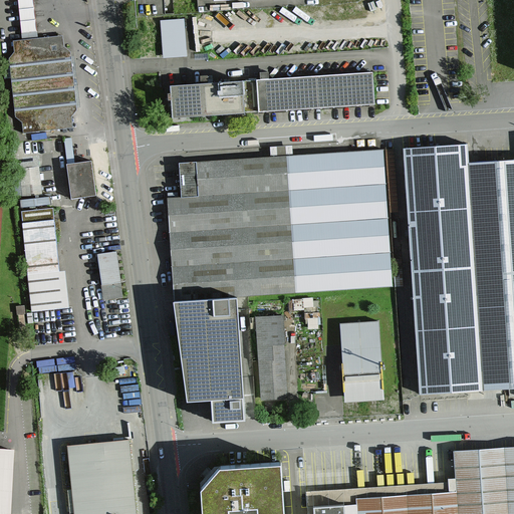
[(61,34),(10,40),(11,50),(5,58),(12,117),(19,122),(20,133),(71,126),(70,115),(75,109),(69,51),(61,45),(61,34)]
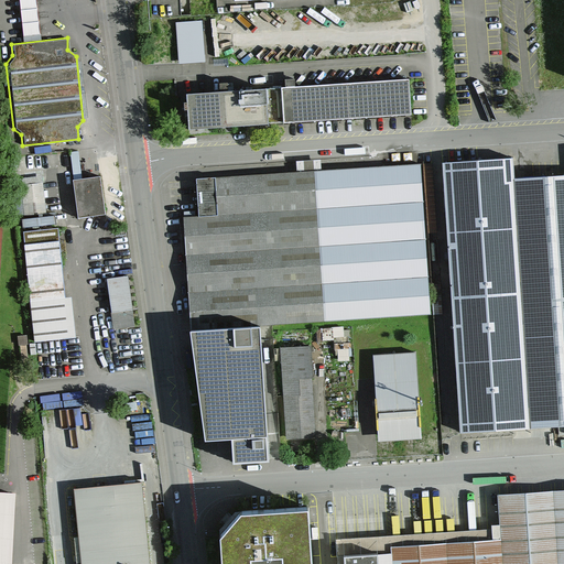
[(409,77),(186,93),(188,128),(411,114),(409,77)]
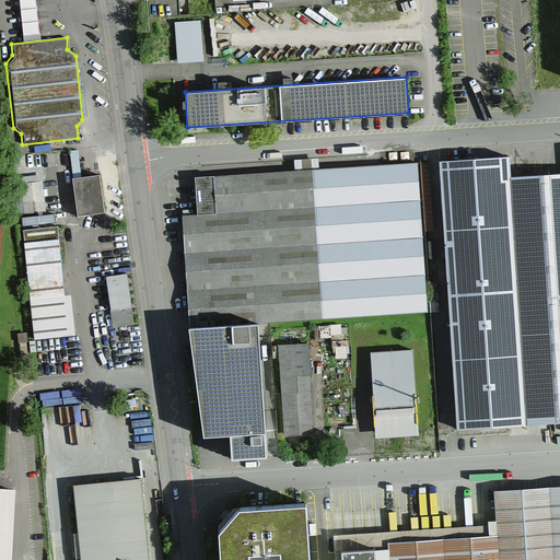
[(113,151),(94,153),(97,175),(102,212),(104,228),(124,225),(113,151)]
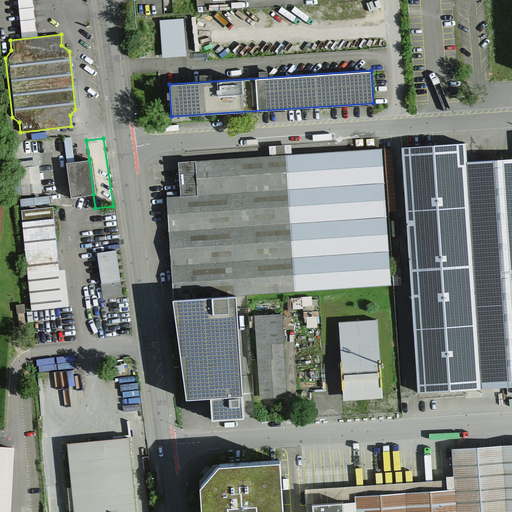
[(466,142),(401,146),(418,392),(511,385),(511,157),(467,160),(466,142)]
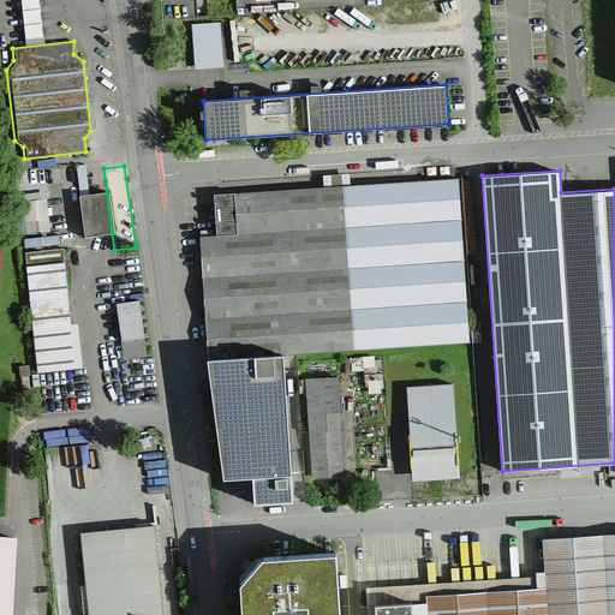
[(458,177),(212,193),(215,234),(197,236),(207,360),(284,354),(291,354),(393,347),(470,341),(458,177)]
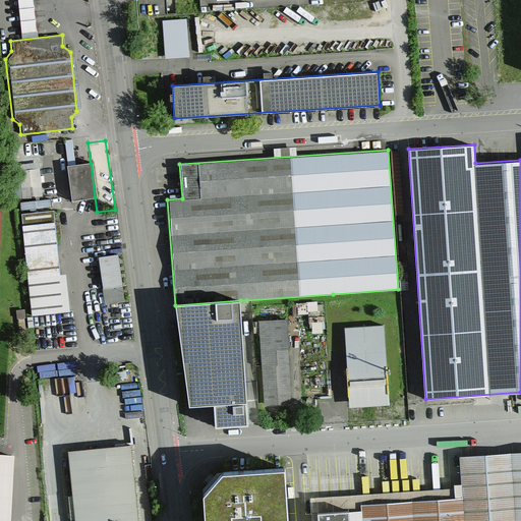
[(38,157),(16,159),(20,198),(42,196),(38,157)]
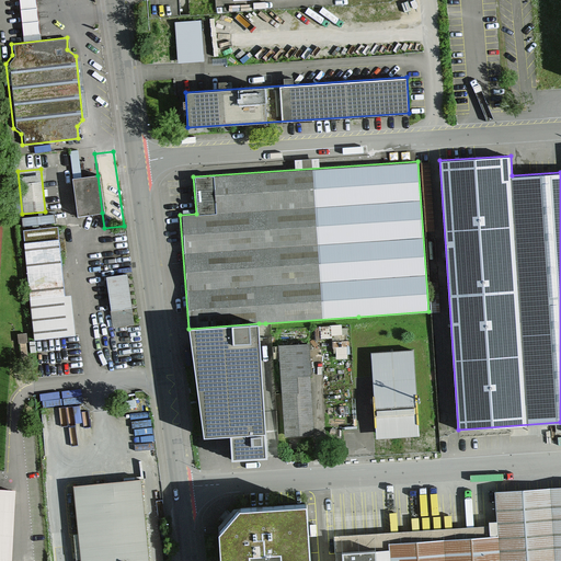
[(98,175),(69,179),(75,216),(102,213),(98,175)]
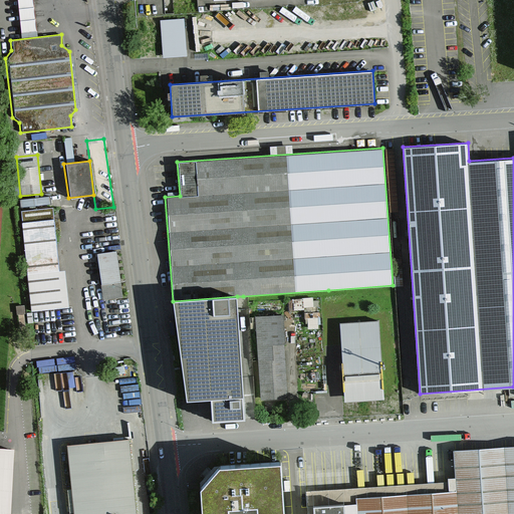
[(52,208),(17,212),(28,312),(66,306),(62,270),(58,270),(52,208)]
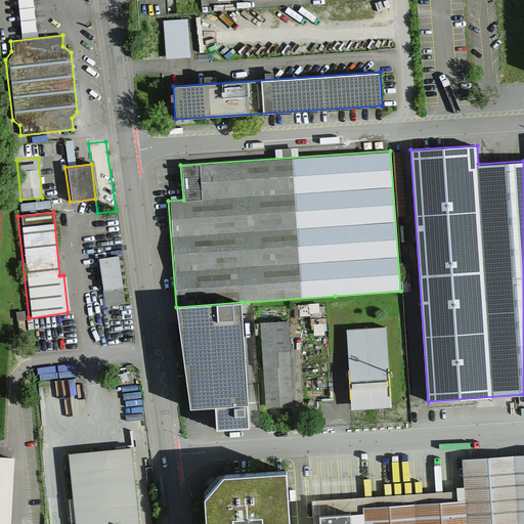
[(120,256),(99,258),(105,305),(126,302),(120,256)]
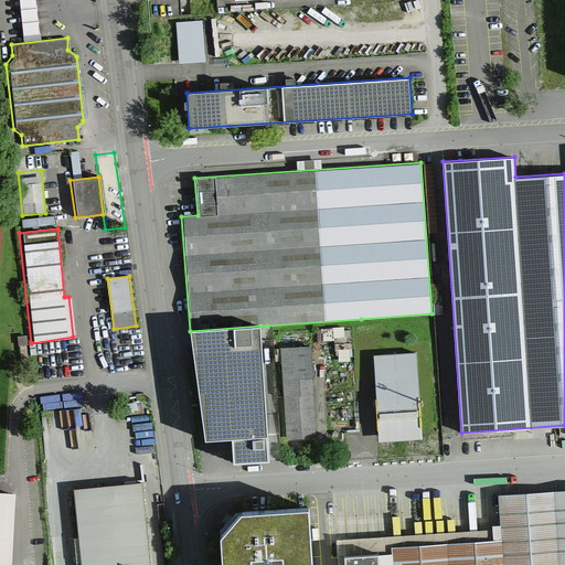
[(190,331),(205,440),(221,439),(232,438),(233,464),(269,460),(260,326),(190,331)]
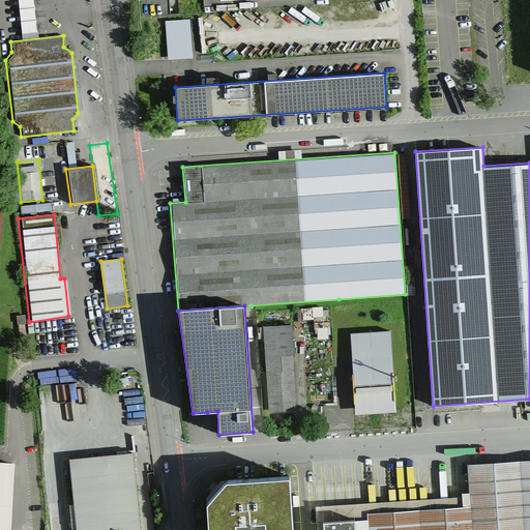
[(290,320),(260,322),(260,336),(263,336),(268,414),(295,413),(290,320)]
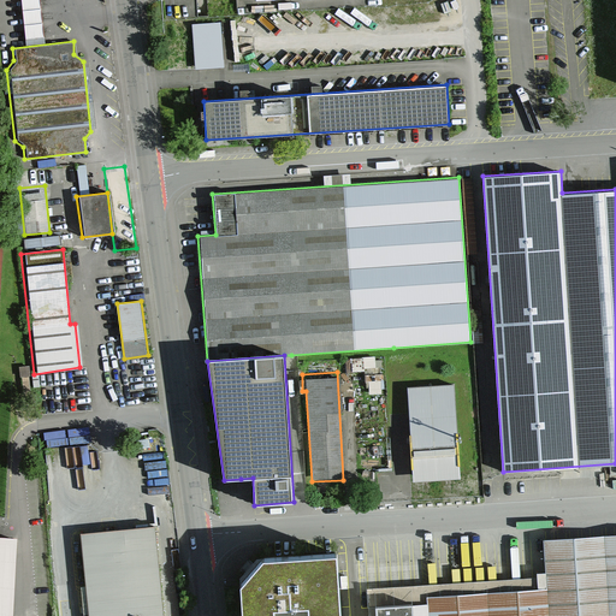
[(454,386),(407,389),(413,483),(460,479),(454,386)]
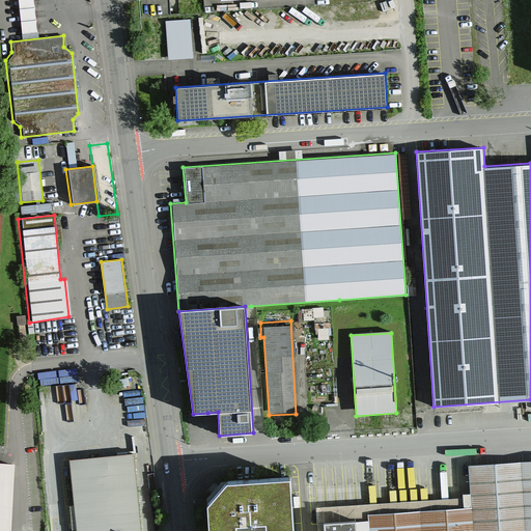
[(139,530),(131,454),(66,462),(74,530),(139,530)]
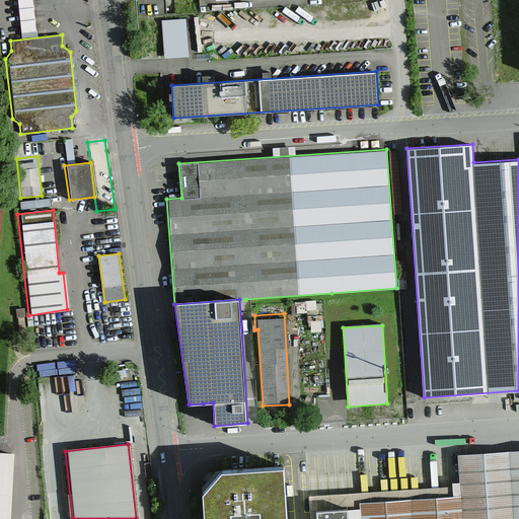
[(357,509),(311,513),(311,518),(518,518),(518,450),(456,455),(458,496),(357,503),(357,509)]
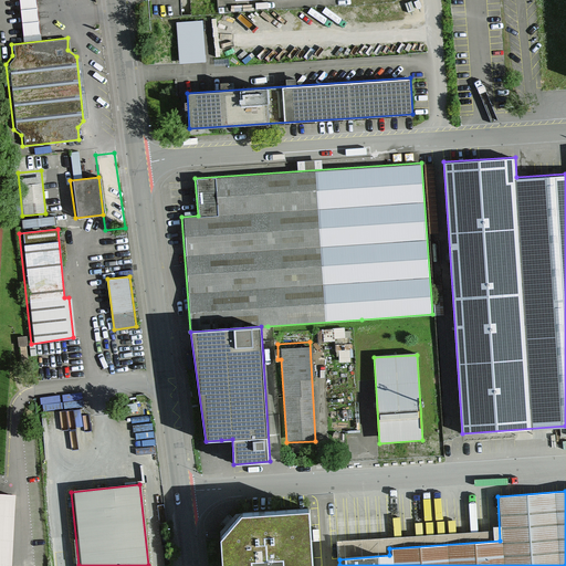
[(0,565),(16,565),(19,493),(0,492),(0,565)]
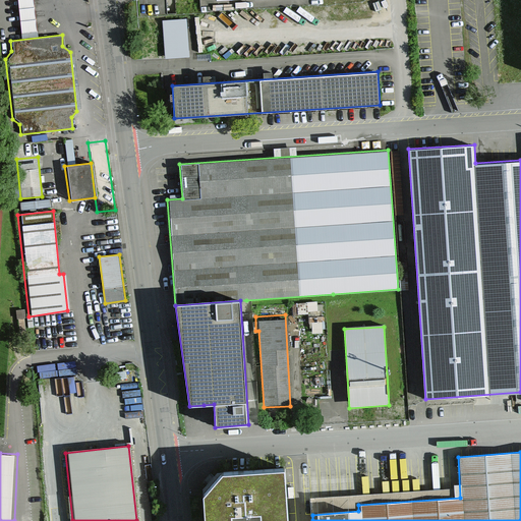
[(204,520),(287,520),(284,471),(224,475),(203,500),(204,520)]
